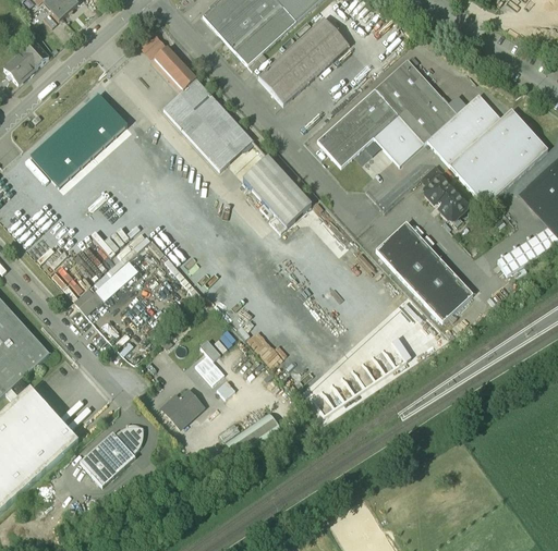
[(44,0),(43,1),(59,19),(79,1),(77,0),(44,0)]
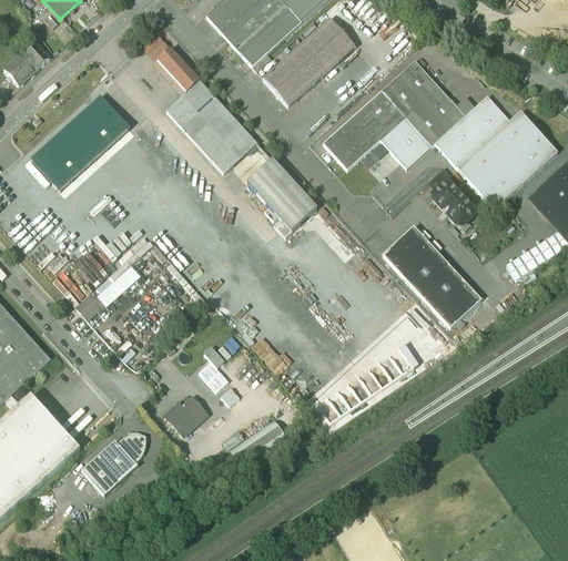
[(287,4),(283,0),(220,0),(205,13),(239,50),(287,4)]
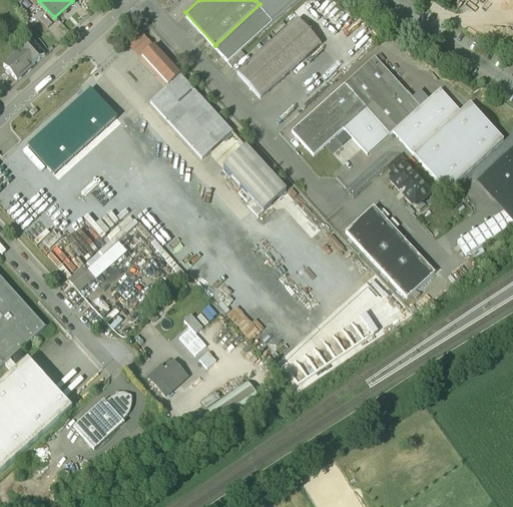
[(255,0),(260,4),(272,18),(291,0),(255,0)]
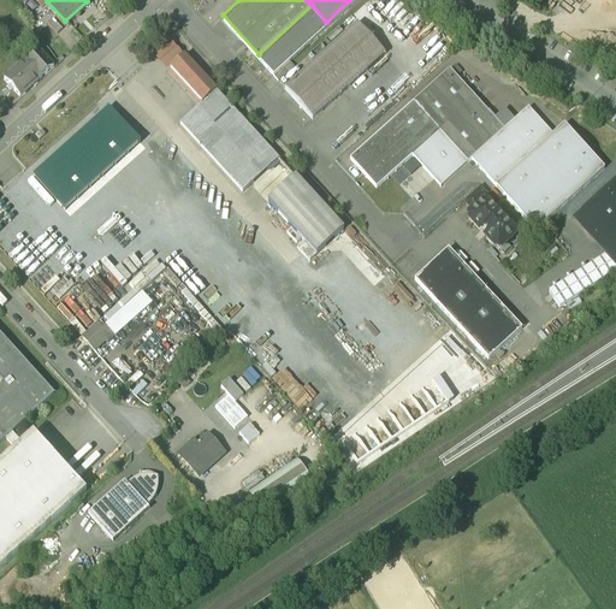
[(312,5),(259,54),(273,70),(289,55),(326,22),(312,5)]
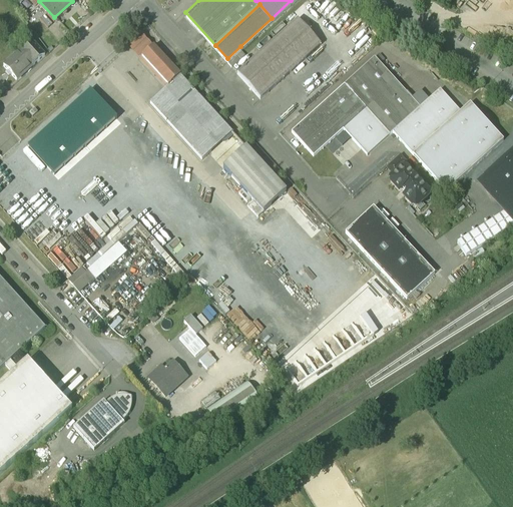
[(52,19),(44,10),(40,14),(48,23),(52,19)]
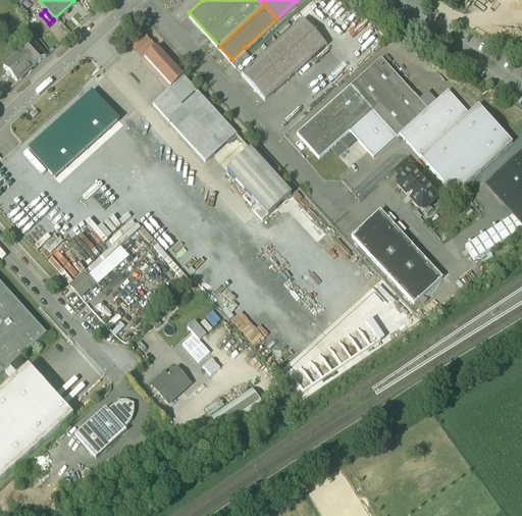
[(303,14),(249,63),(272,89),(326,41),(303,14)]
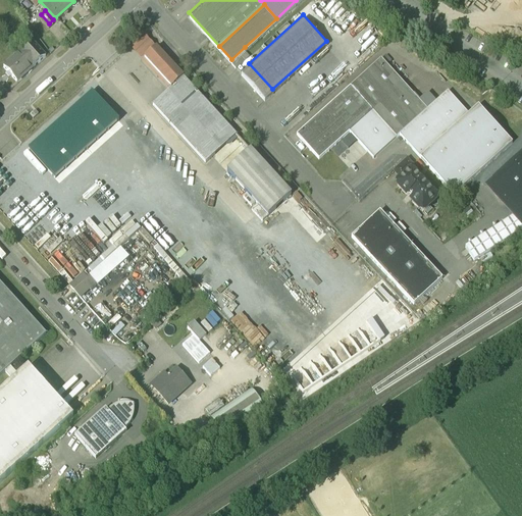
[(33,38),(20,49),(33,62),(46,51),(33,38)]
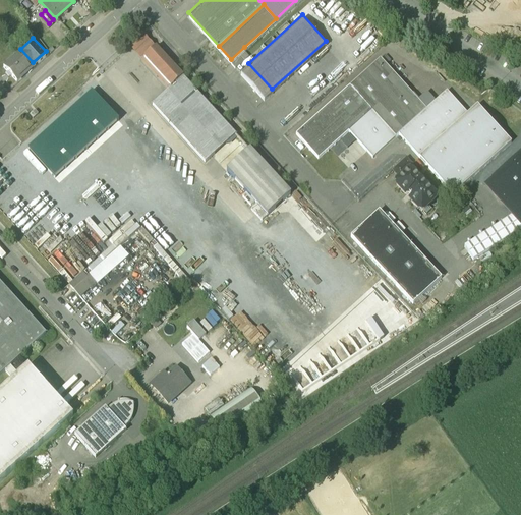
[(183,72),(156,43),(143,54),(171,83),(183,72)]
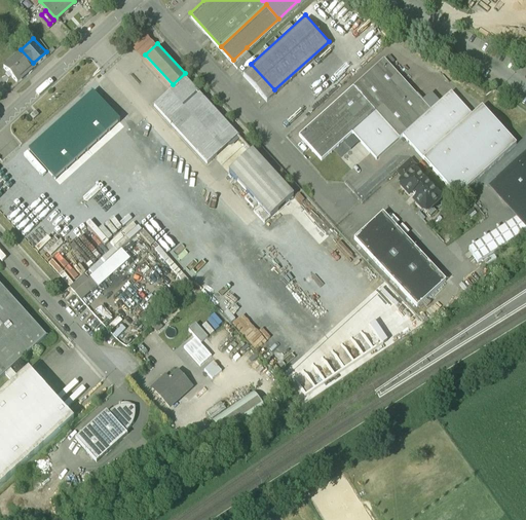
[(247,47),(233,60),(237,64),(251,51),(247,47)]
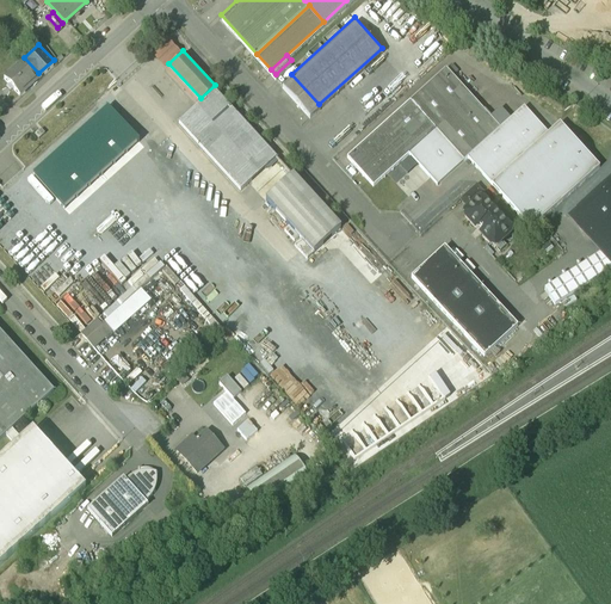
[(22,87),(38,73),(24,57),(7,71),(22,87)]
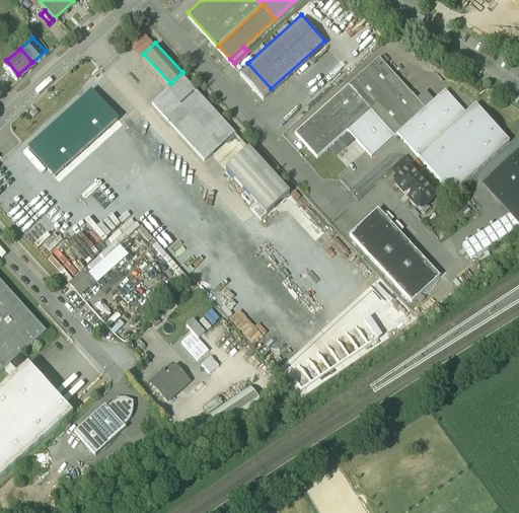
[(425,104),(378,54),(348,81),(370,105),(394,132),(397,129),(425,104)]
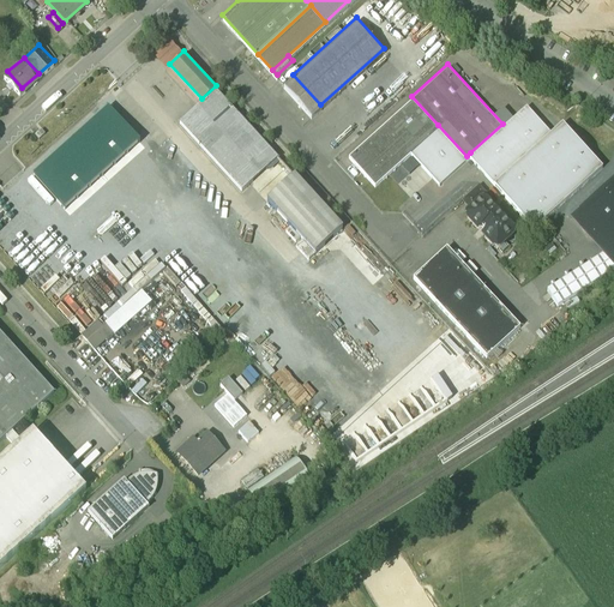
[(320,104),(293,74),(284,83),(311,113),(320,104)]
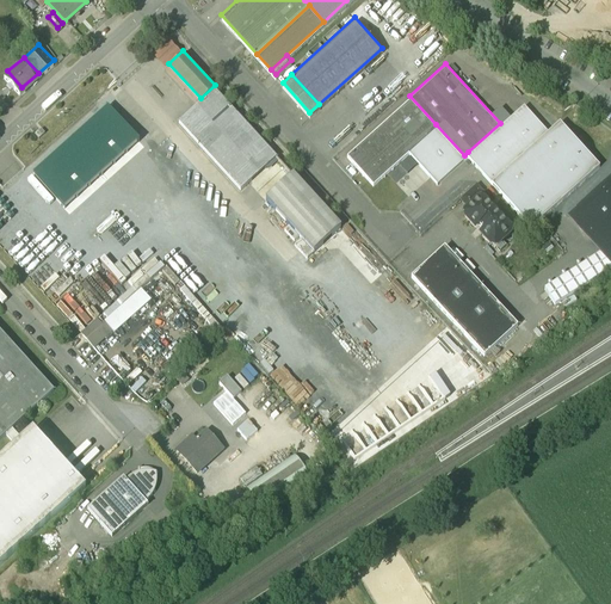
[(229,102),(215,85),(201,98),(179,118),(240,185),(276,152),(236,109),(229,102)]
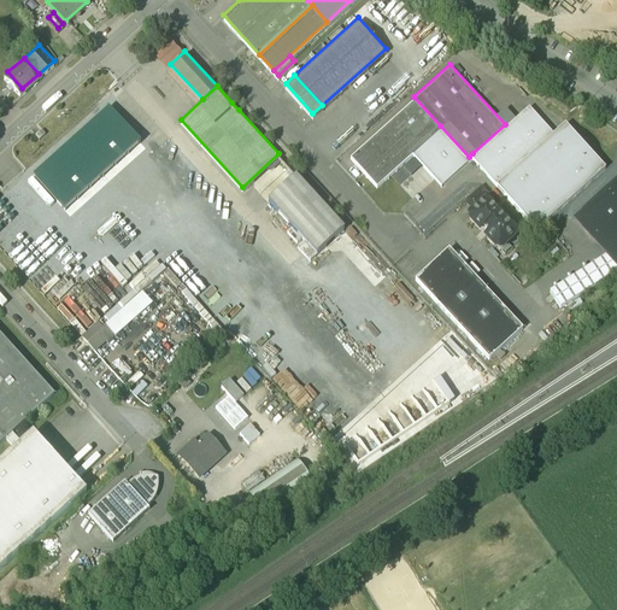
[(238,97),(231,103),(239,110),(245,105),(238,97)]
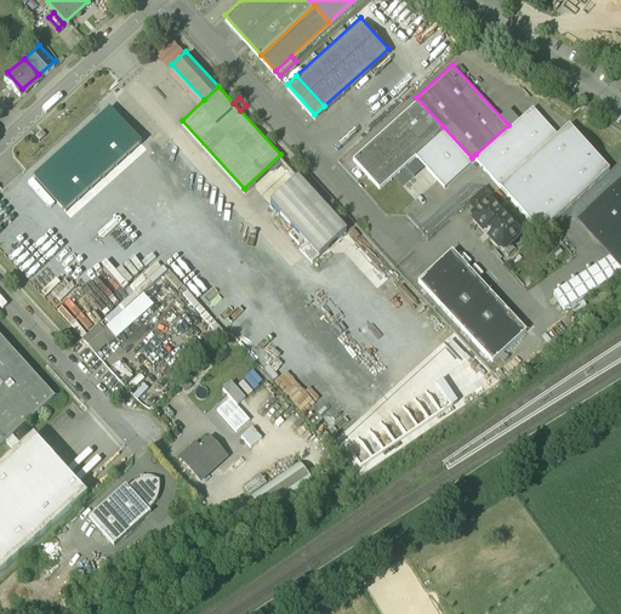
[(443,126),(416,97),(353,154),(380,183),(415,152),(443,126)]
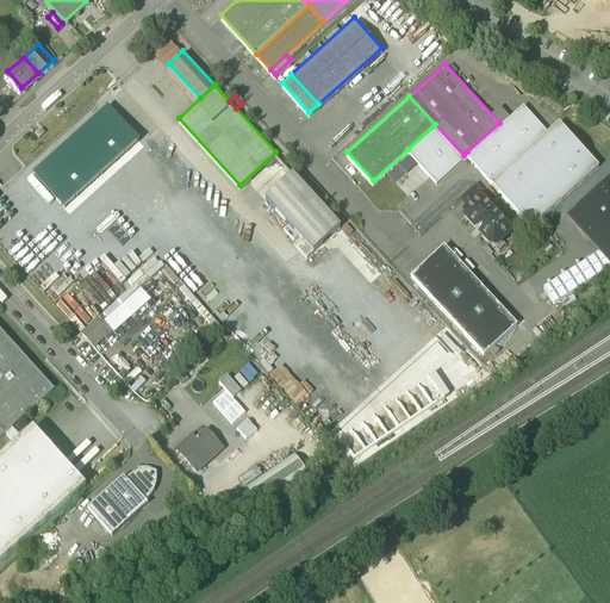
[(33,168),(64,203),(138,136),(107,101),(33,168)]
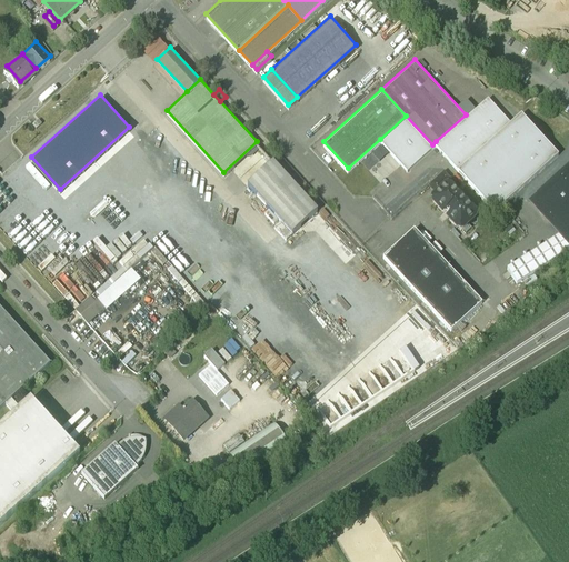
[(466,114),(436,141),(458,167),(510,119),(488,94),(466,114)]
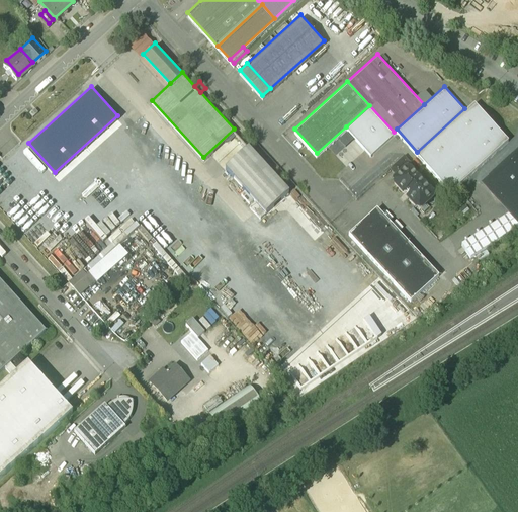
[(475,100),(464,108),(417,152),(450,189),(508,137),(475,100)]
